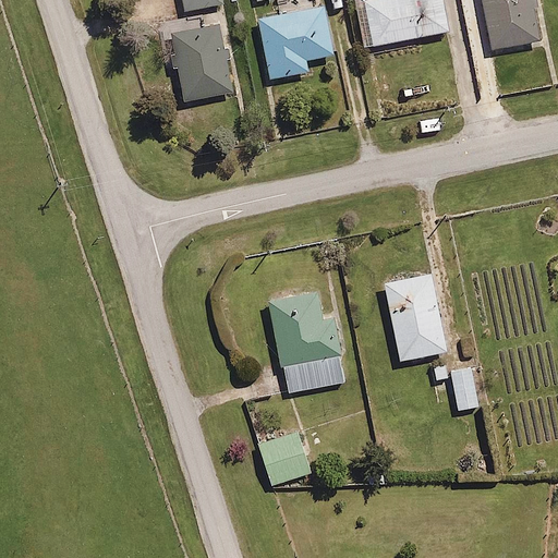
[(221,0),(181,0),(184,14),(223,7),(221,0)]
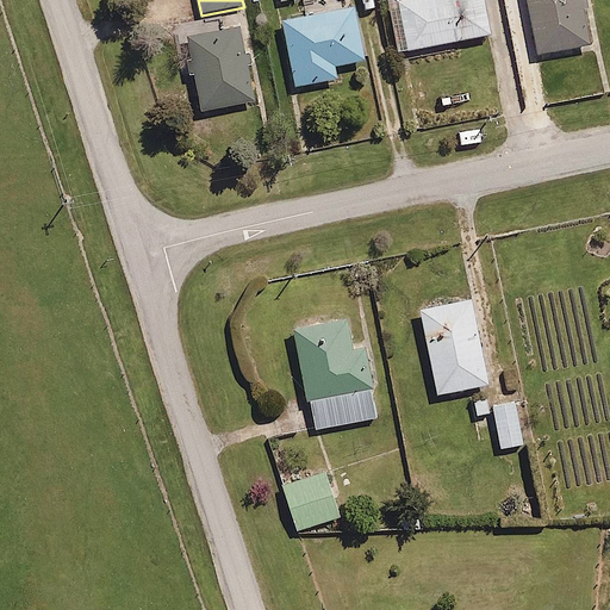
[(484,0),(408,0),(398,2),(409,53),(492,35),(484,0)]
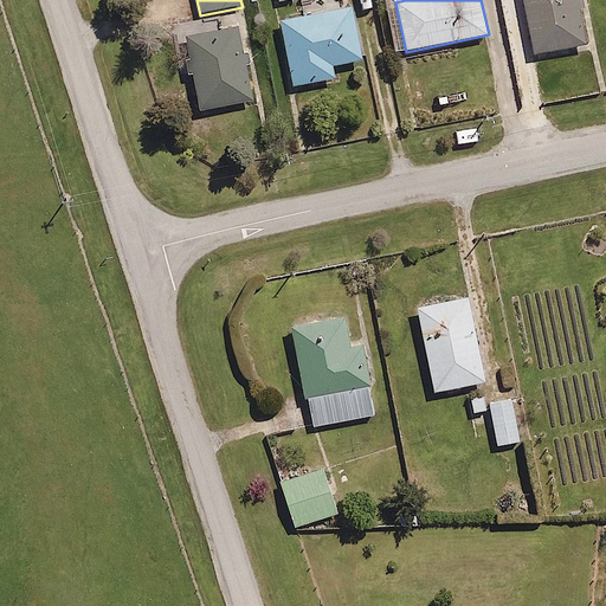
[(581,0),(524,0),(535,55),(591,44),(581,0)]
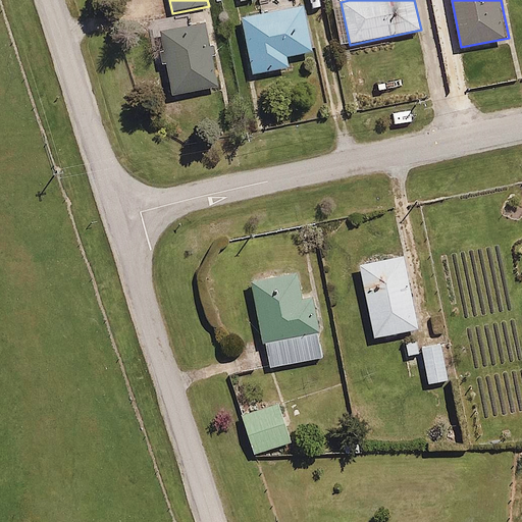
[(303,6),(241,18),(252,74),(289,67),(286,57),(312,52),(303,6)]
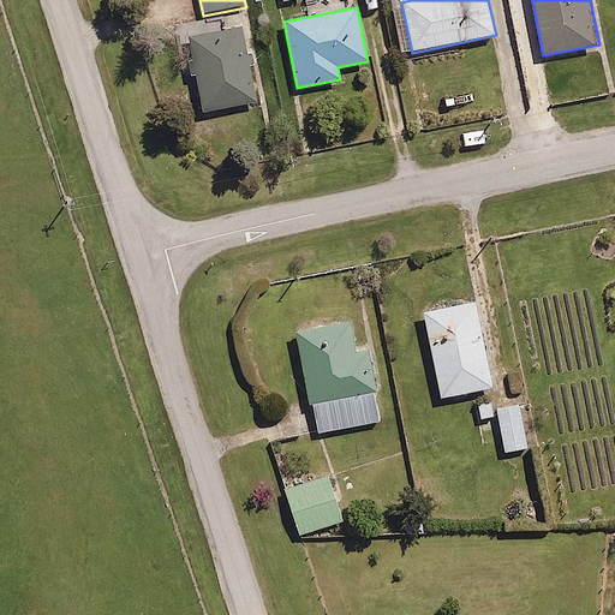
[(242,27),(189,36),(192,60),(187,60),(191,77),(196,76),(203,112),(255,102),(249,66),(255,65),(252,54),(248,55),(242,27)]
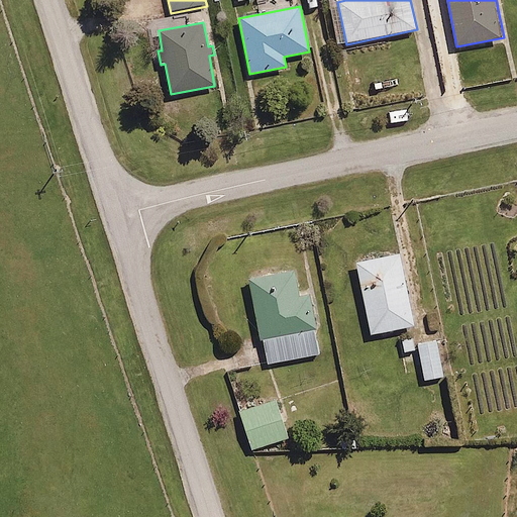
[(400,253),(356,263),(371,334),(414,325),(400,253)]
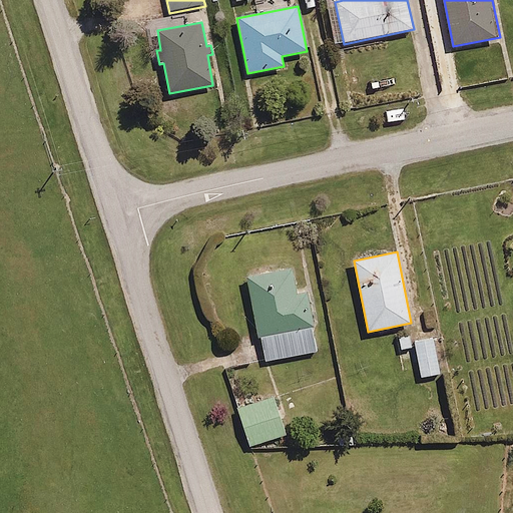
[(292,270),(246,278),(264,364),(320,353),(308,292),(297,294),(292,270)]
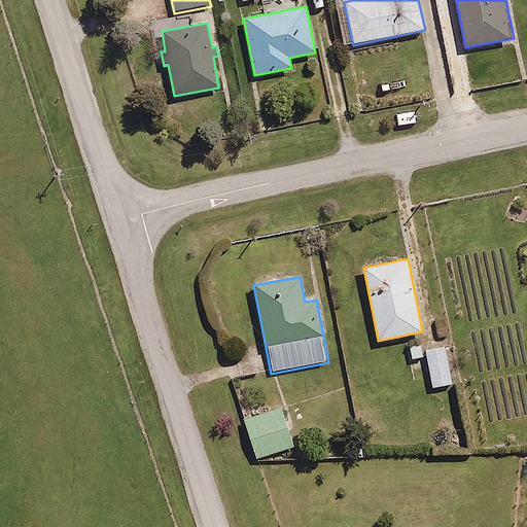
[(445,347),(426,351),(433,388),(452,385),(445,347)]
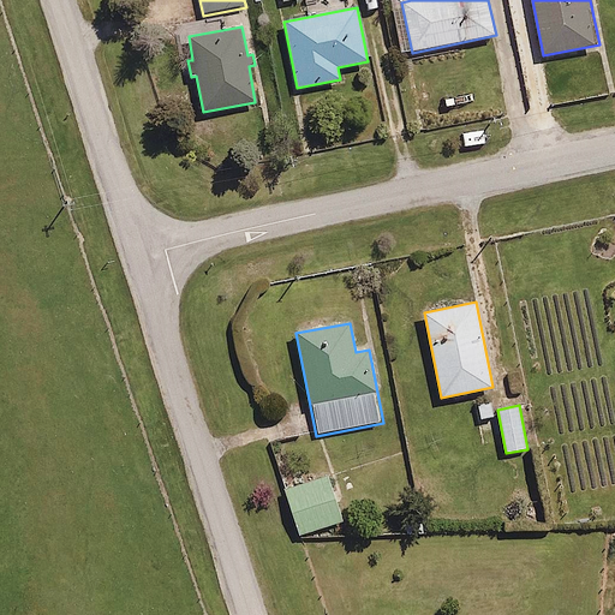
[(329,476),(285,490),(300,536),(344,521),(329,476)]
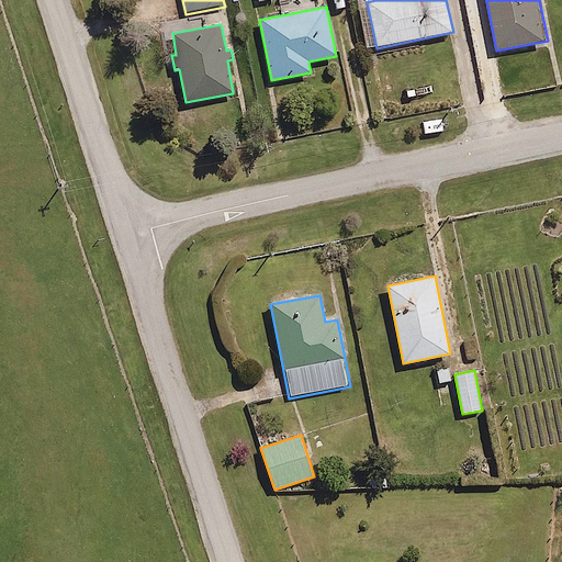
All buildings are outlined.
